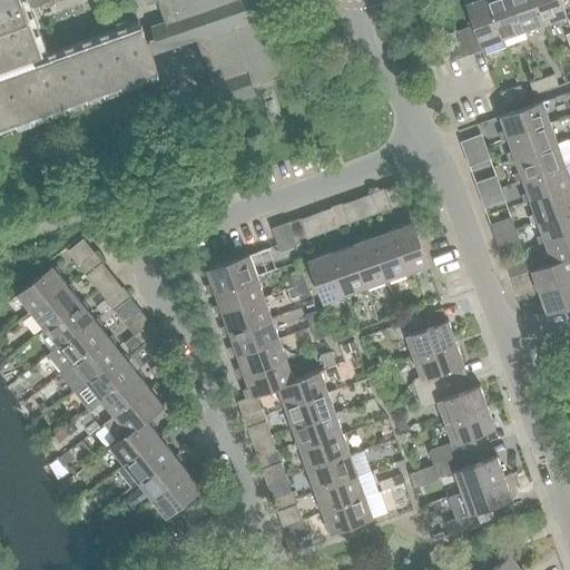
[(0,0),(0,134),(159,78),(150,55),(195,40),(193,33),(169,41),(163,21),(150,25),(155,38),(146,41),(138,21),(47,53),(27,0),(0,0)]
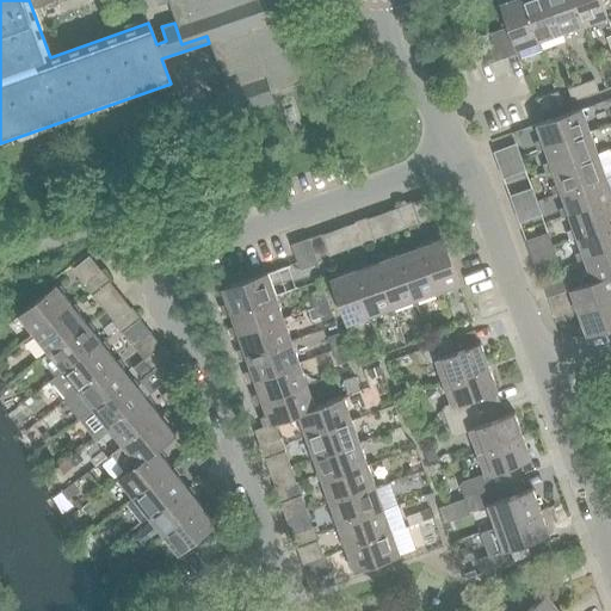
[(207,36),(209,43),(230,107),(314,79),(313,74),(319,72),(294,0),(267,0),(266,0),(154,0),(155,4),(164,0),(166,0),(174,23),(181,44),(207,36)]
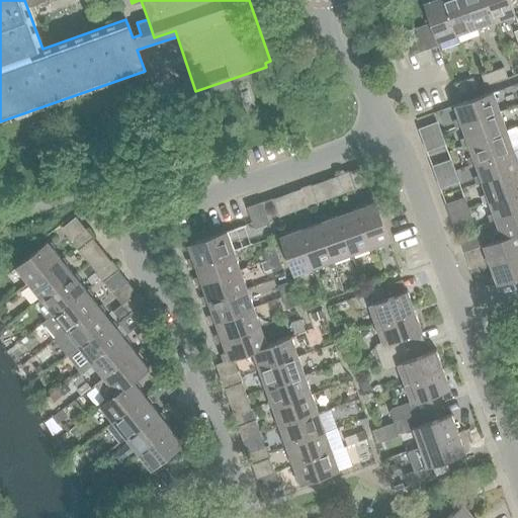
[(423,3),(429,22),(437,41),(456,34),(443,0),(430,0),(429,0),(421,0),(423,3)]
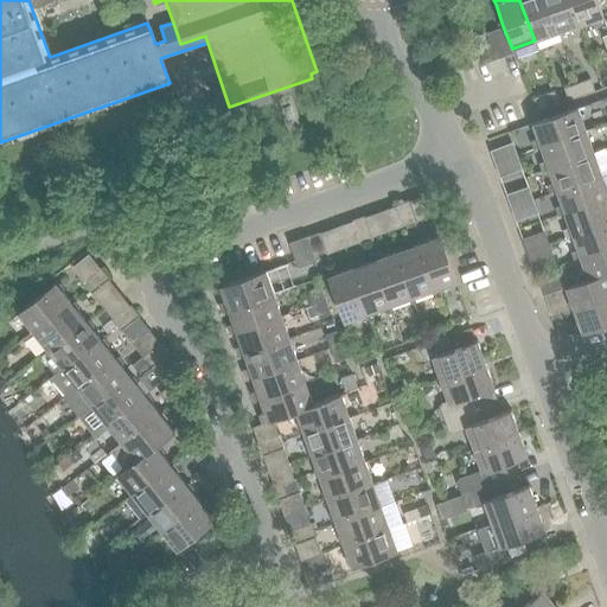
[(519,0),(535,40),(537,50),(560,42),(556,33),(544,0),(519,0)]
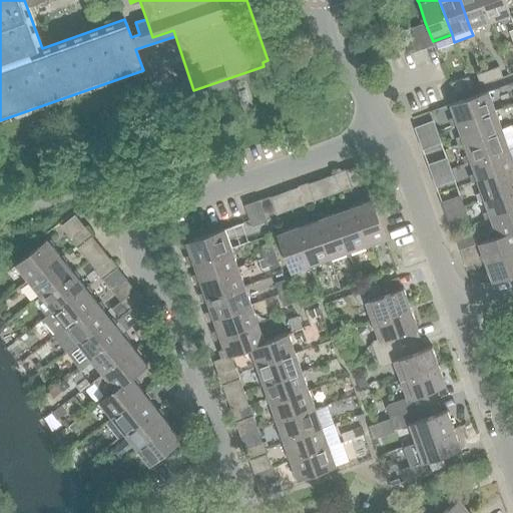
[(460,0),(470,28),(489,21),(481,0),(460,0)]
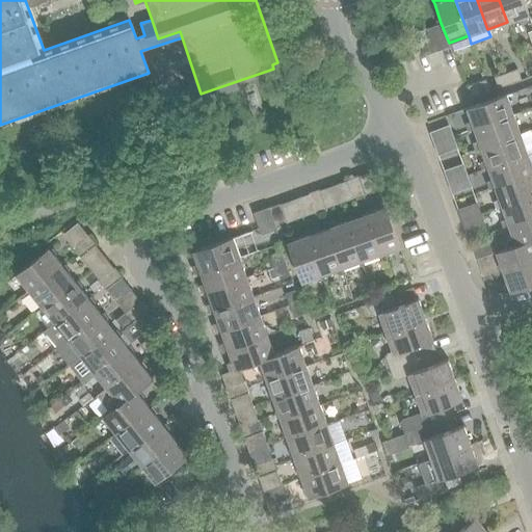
[(499,0),(507,22),(527,15),(522,0),(499,0)]
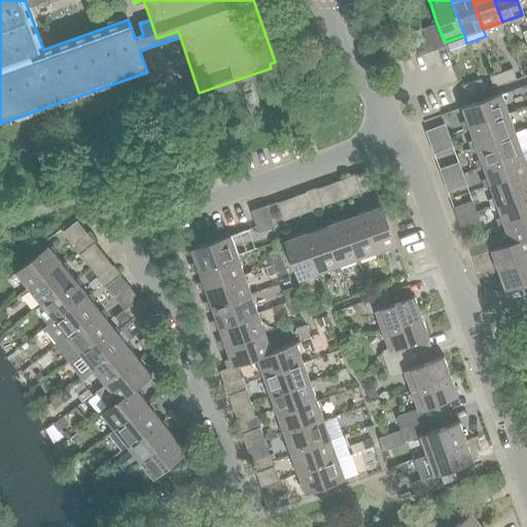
[(436,23),(425,27),(433,50),(446,46),(445,42),(436,23)]
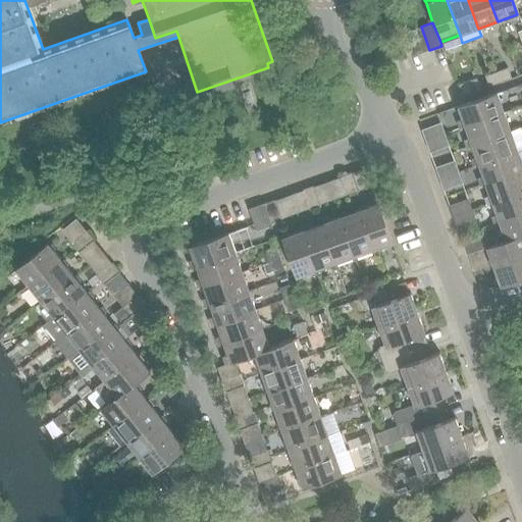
[(429,50),(421,27),(410,31),(418,54),(429,50)]
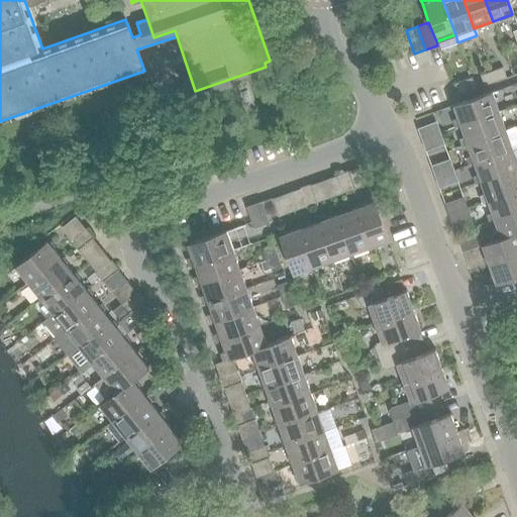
[(494,82),(505,78),(502,68),(491,72),(494,82)]
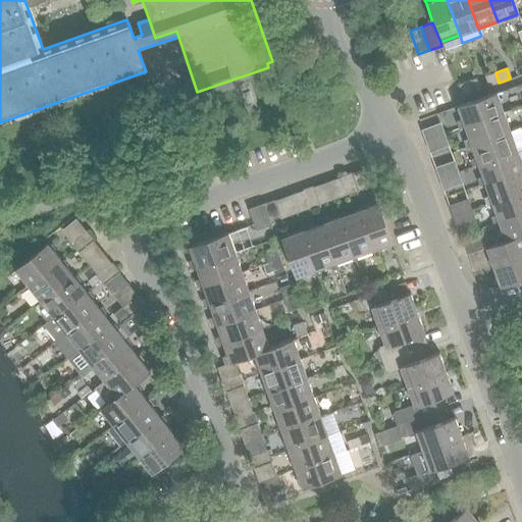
[(499,83),(496,72),(483,76),(487,87),(499,83)]
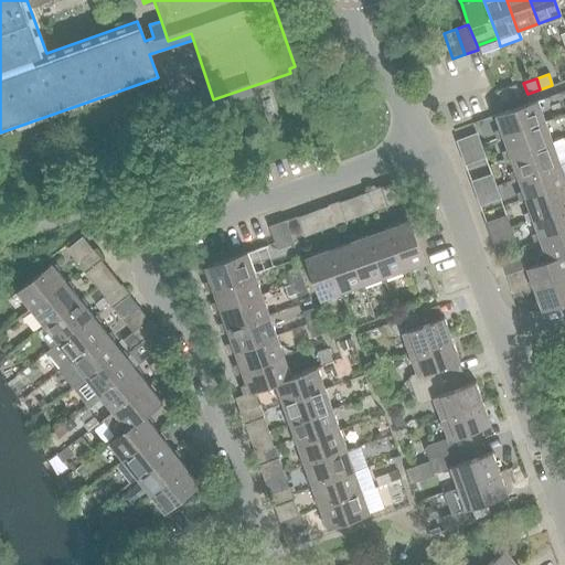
[(519,97),(514,85),(497,92),(501,104),(519,97)]
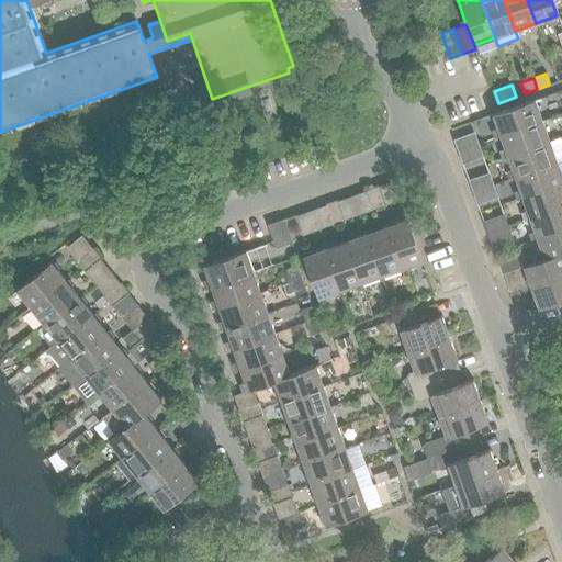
[(499,112),(492,115),(496,128),(491,131),(493,138),(499,136),(541,121),(534,100),(499,112)]
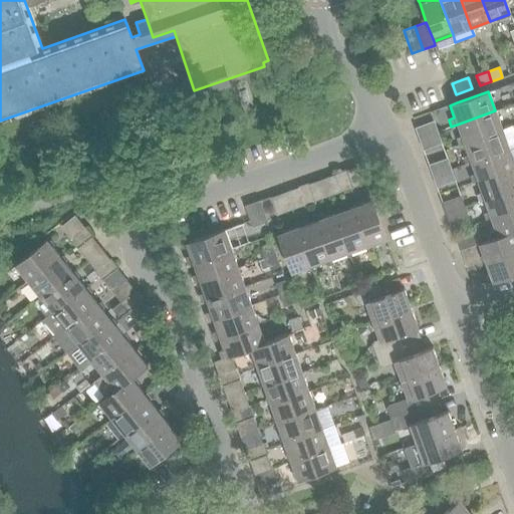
[(458,146),(463,144),(463,143),(502,130),(495,110),(457,124),(461,137),(455,139),(458,146)]
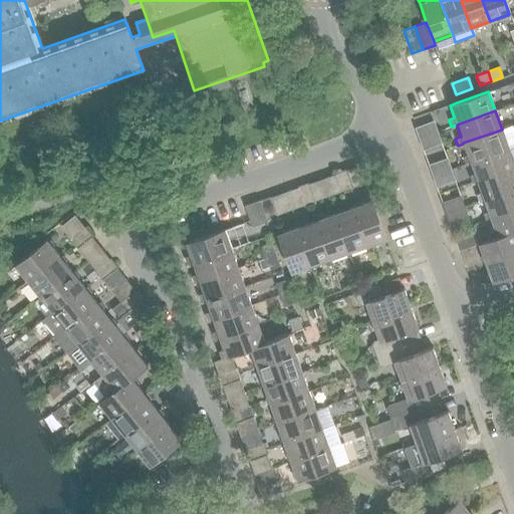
[(423,151),(424,151),(443,145),(434,120),(415,127),(423,151)]
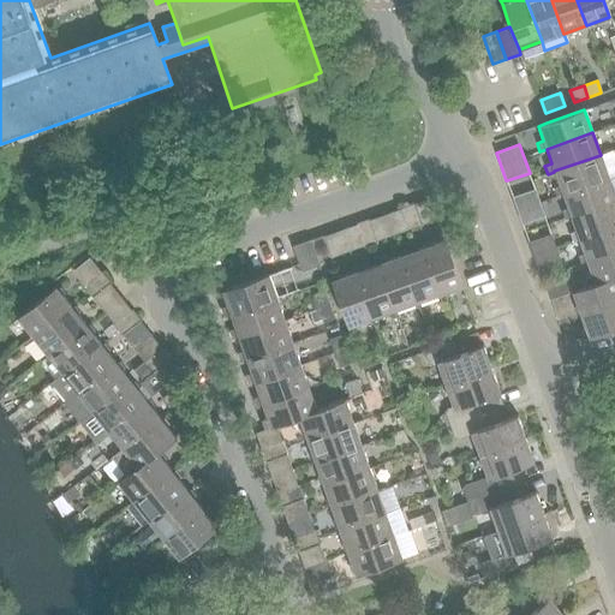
[(608,178),(601,155),(554,171),(554,172),(560,185),(553,187),(556,197),(562,195),(562,193),(608,178)]
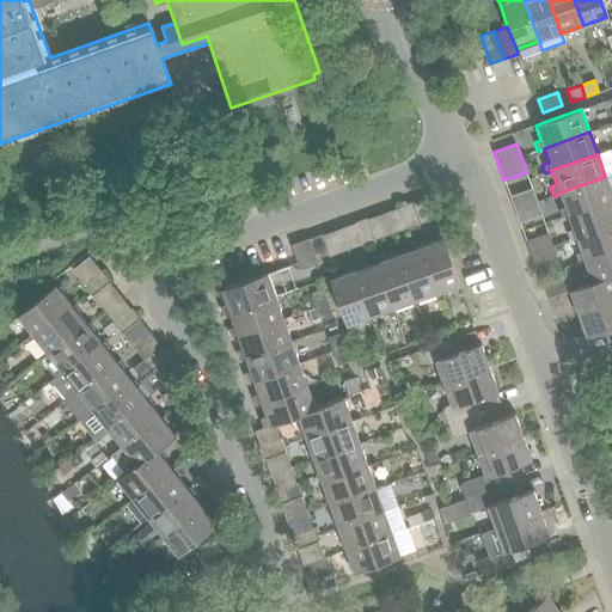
[(561,218),(568,215),(611,199),(611,195),(605,177),(560,193),(560,194),(564,207),(558,209),(561,218)]
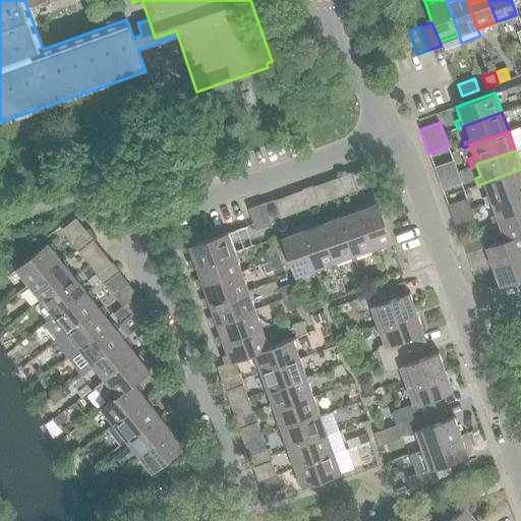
[(442,190),(443,190),(462,183),(453,160),(433,167),(442,190)]
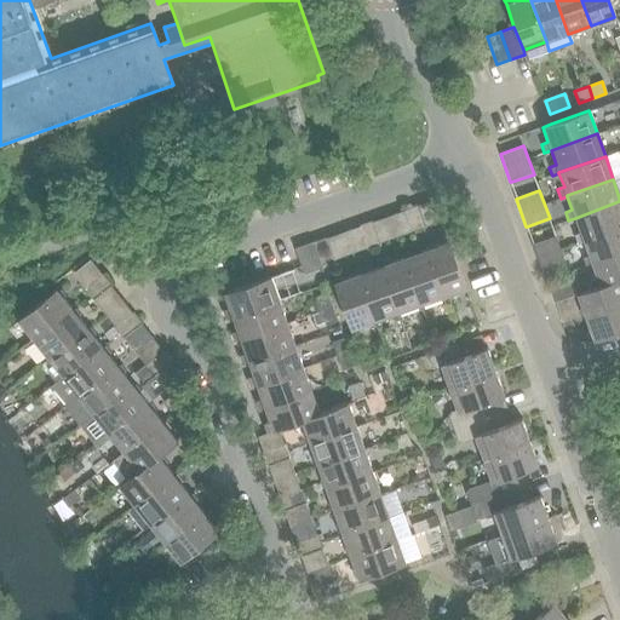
[(619,227),(619,201),(575,218),(580,233),(574,235),(577,244),(584,241),(619,227)]
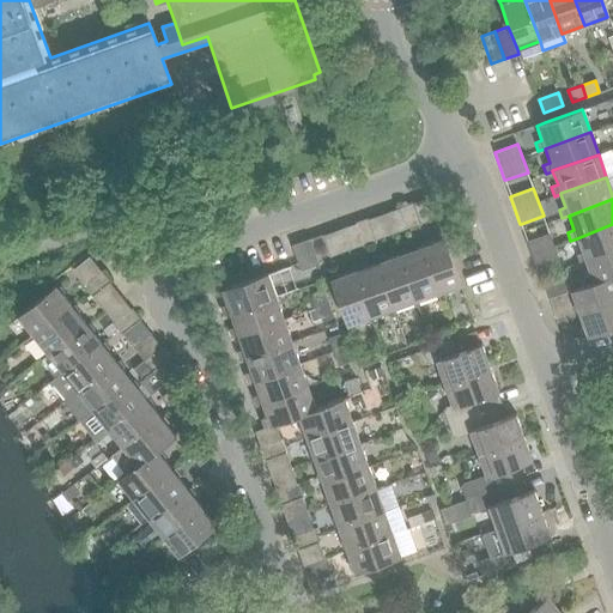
[(420,225),(413,204),(412,202),(398,207),(406,230),(420,225)]
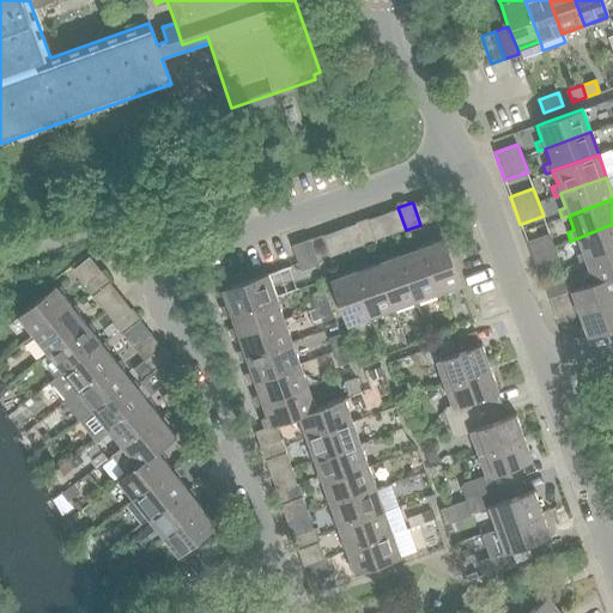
[(375,241),(368,220),(368,218),(353,223),(362,246),(375,241)]
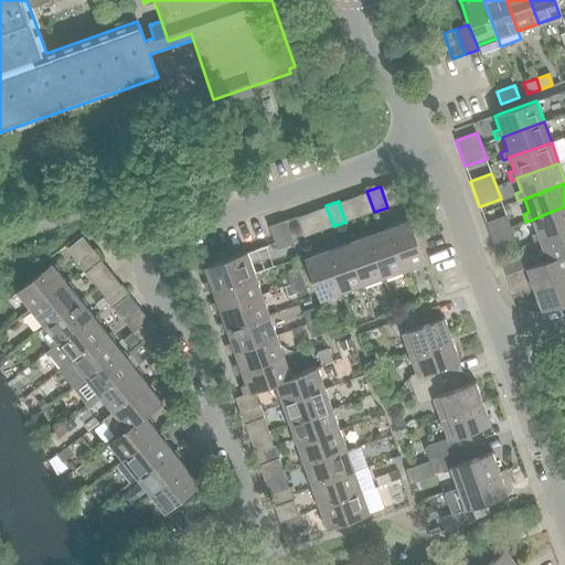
[(533,243),(540,241),(539,240),(564,230),(564,206),(532,220),(536,233),(530,235),(533,243)]
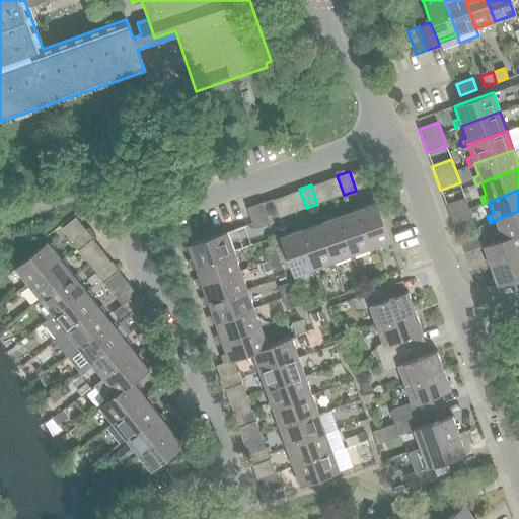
[(446,204),(454,227),(473,221),(465,198),(446,204)]
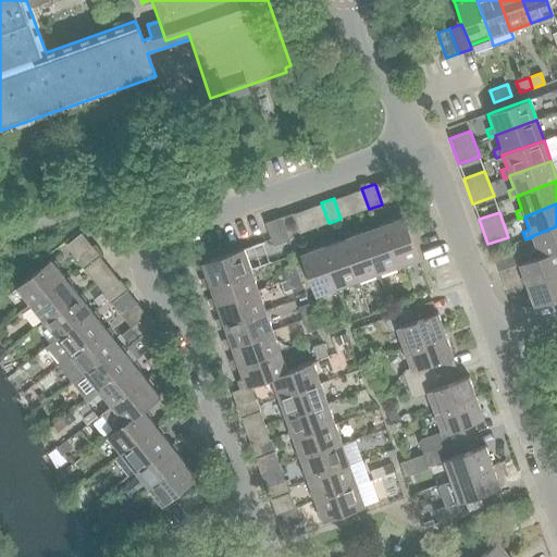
[(300,234),(293,214),(293,213),(280,218),(287,238),(300,234)]
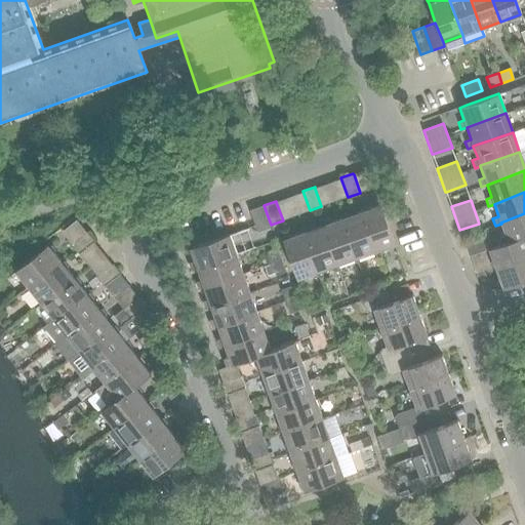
[(379,204),(360,211),(374,251),(394,244),(379,204)]
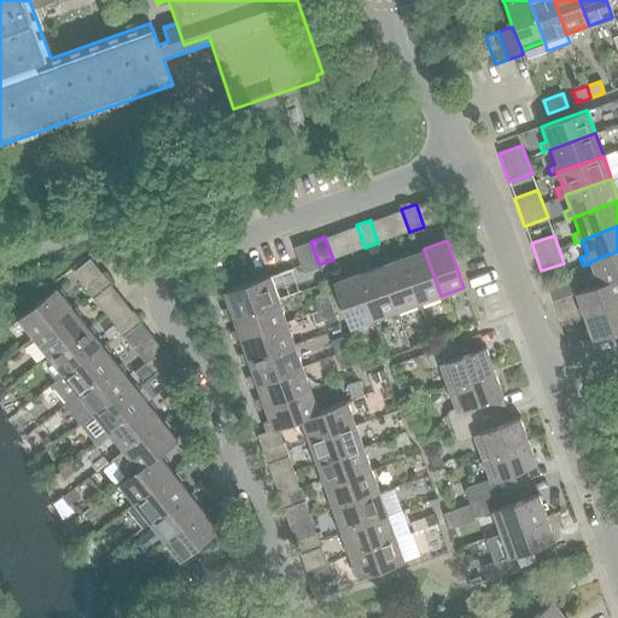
[(301,270),(319,264),(310,242),(292,248),(301,270)]
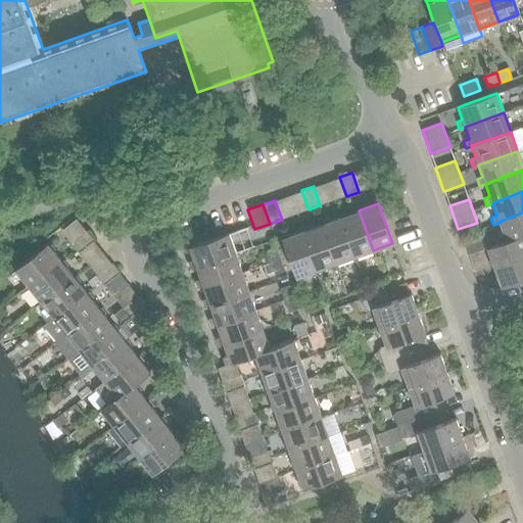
[(373,250),(359,210),(339,218),(353,256),(373,250)]
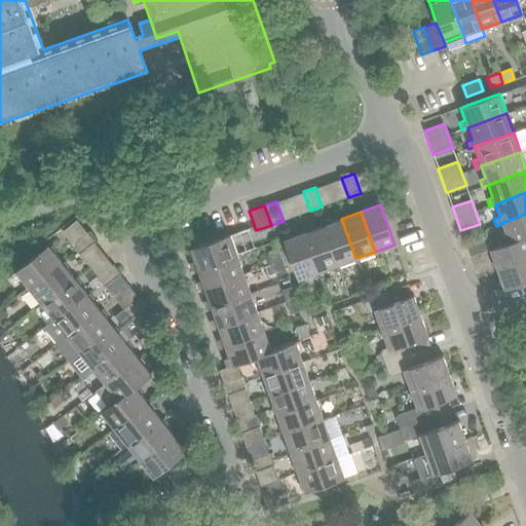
[(525,214),(501,223),(502,224),(506,236),(500,238),(502,245),(503,246),(525,236),(525,214)]
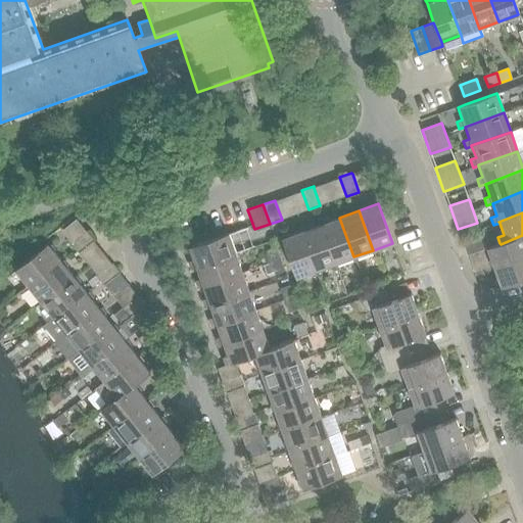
[(339,218),(320,225),(334,264),(353,256),(339,218)]
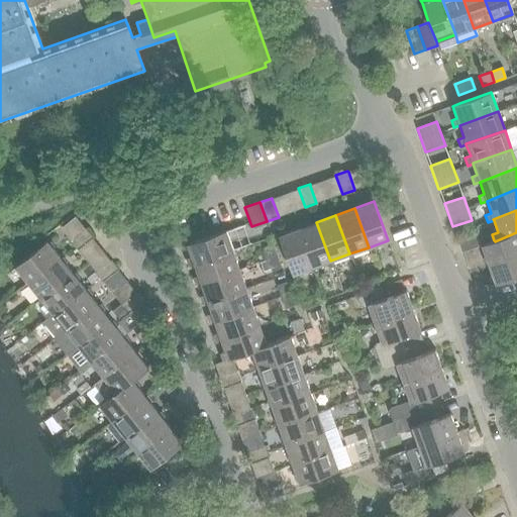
[(298,229),(311,268),(330,261),(316,222),(298,229)]
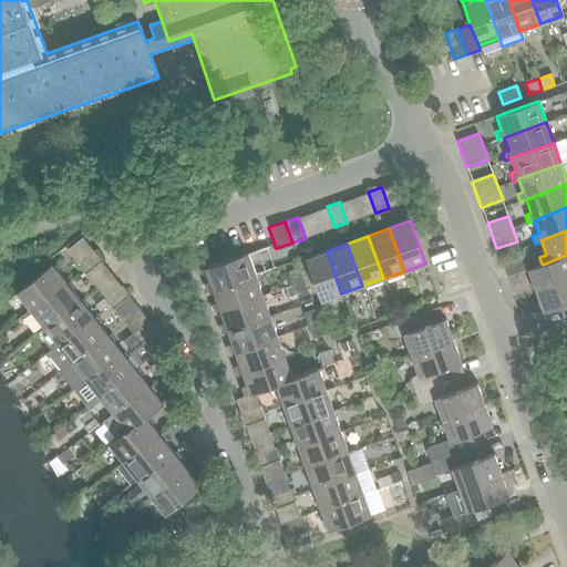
[(93,268),(102,261),(93,250),(84,257),(93,268)]
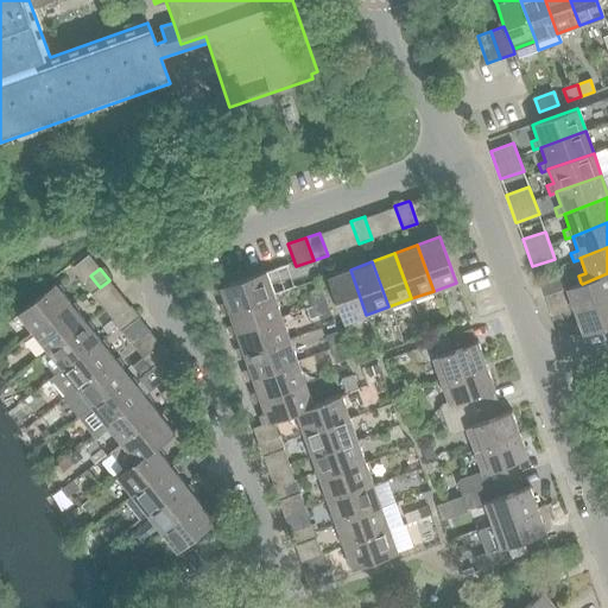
[(366,315),(350,270),(328,277),(344,323),(366,315)]
